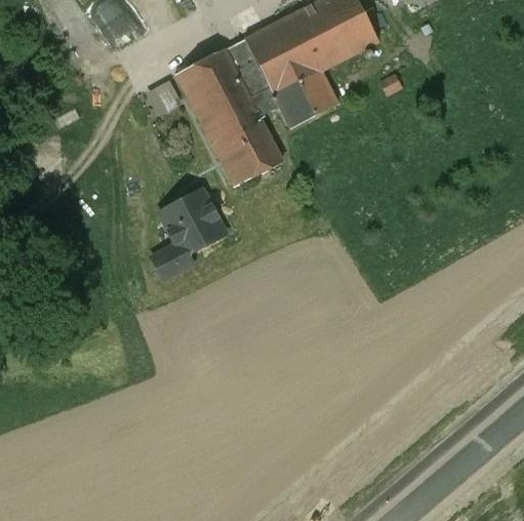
[(318,0),(226,46),(263,113),(282,105),(291,126),(339,101),(322,68),(376,39),(359,0),(318,0)]
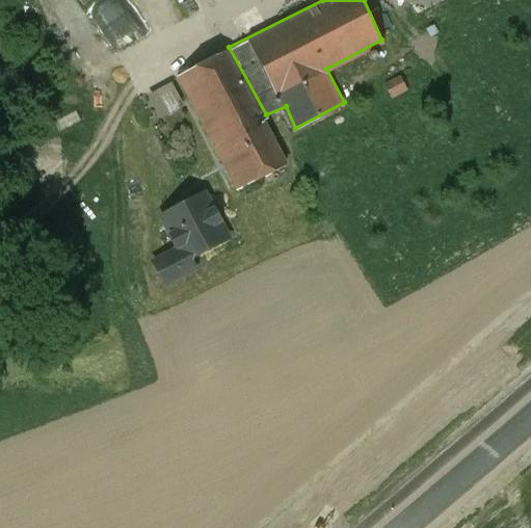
[(287,160),(266,114),(229,47),(178,73),(237,187),(287,160)]
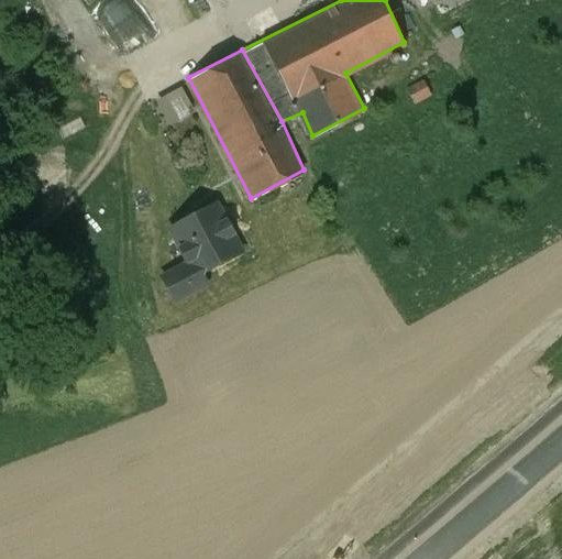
[(425,77),(407,87),(416,102),(433,94),(425,77)]
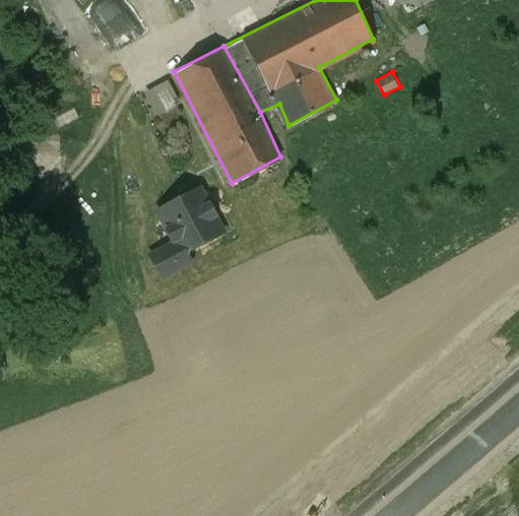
[(171,74),(147,89),(161,112),(185,97),(171,74)]
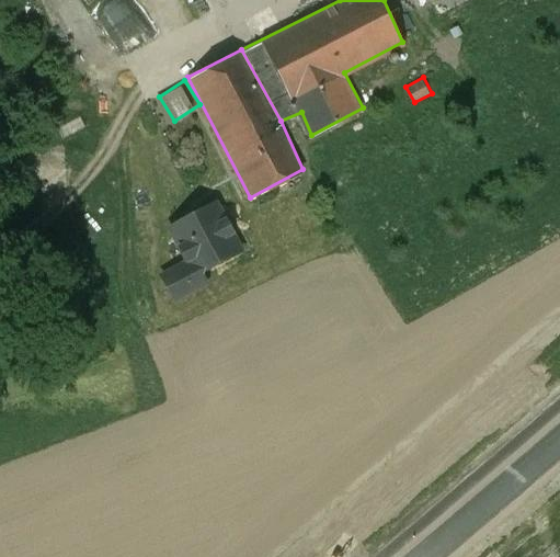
[(166,226),(182,259),(157,271),(172,302),(212,281),(206,272),(246,251),(218,199),(166,226)]
